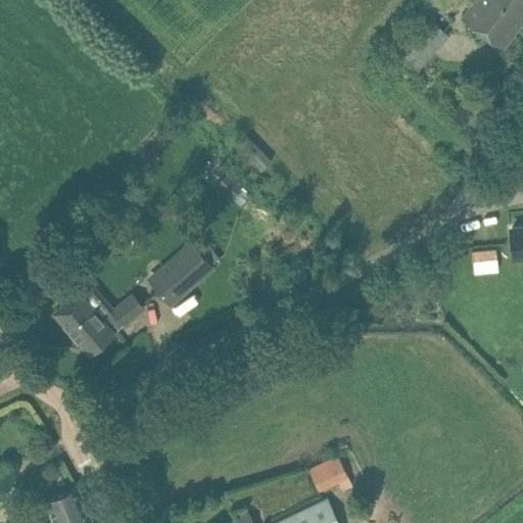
[(522,0),(473,0),(464,12),(506,43),(522,18),(522,0)]
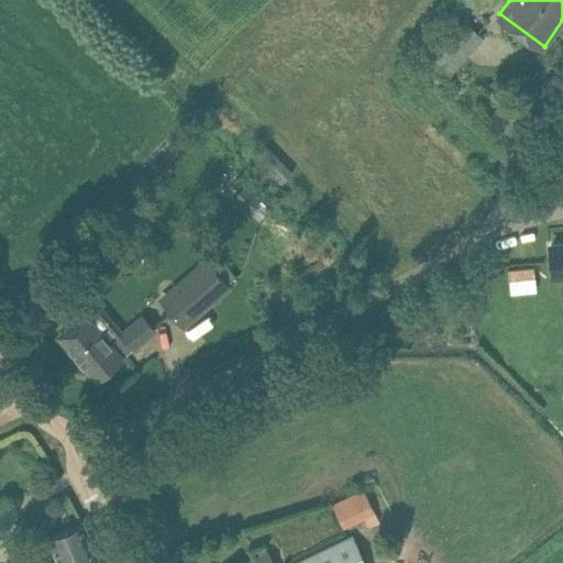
[(261,199),(244,185),(231,199),(249,213),(261,199)]
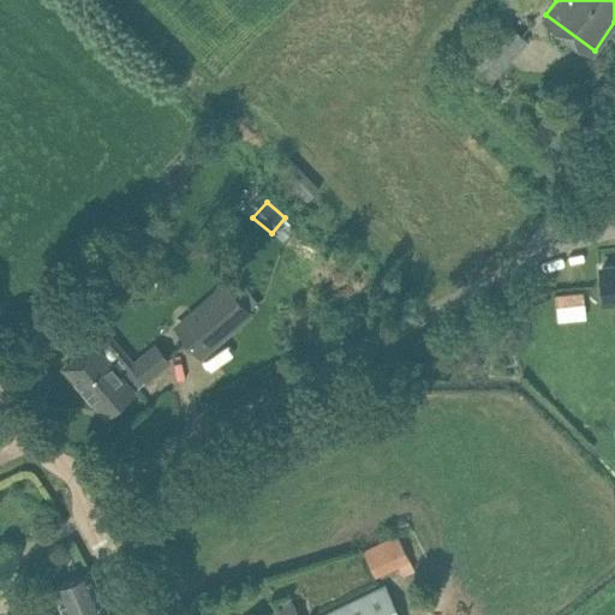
[(614,267),(602,269),(605,300),(614,298),(614,267)]
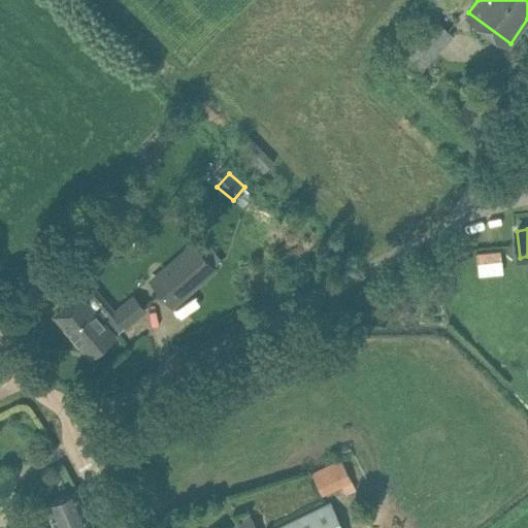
[(193,241),(149,279),(173,308),(219,270),(193,241)]
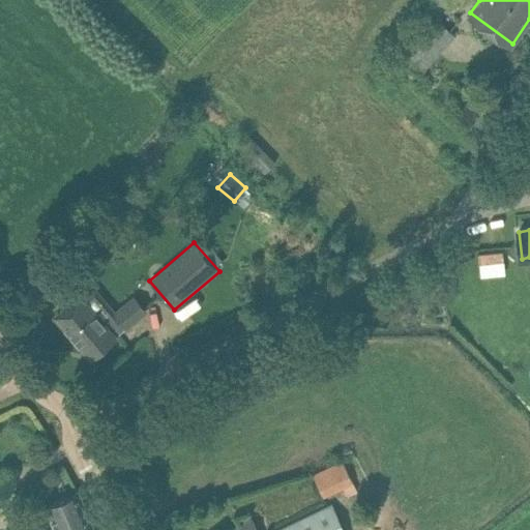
[(82,292),(58,312),(69,325),(67,327),(91,356),(145,311),(135,298),(117,313),(95,287),(85,296),(82,292)]
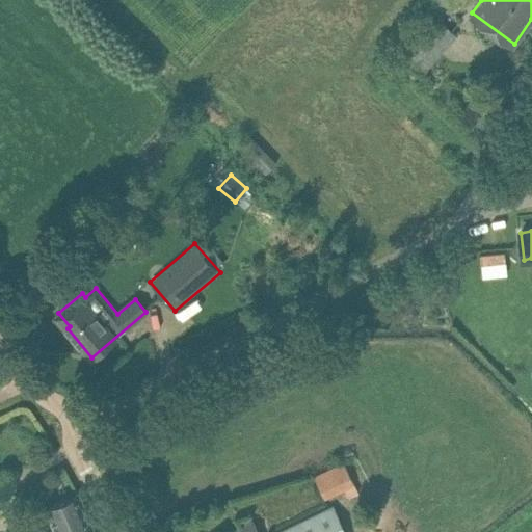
[(419,312),(413,301),(403,308),(409,318),(419,312)]
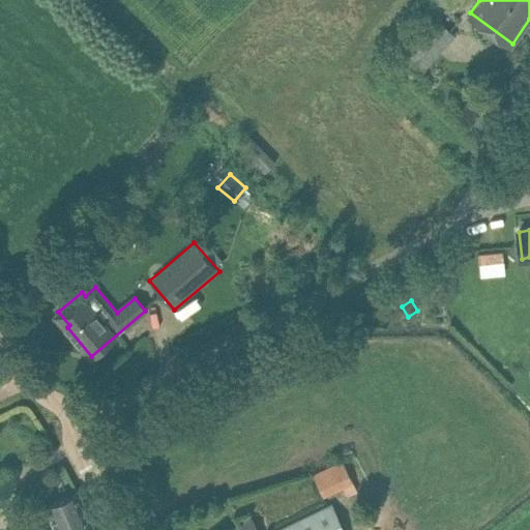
[(342,460),(312,474),(323,498),(353,483),(342,460)]
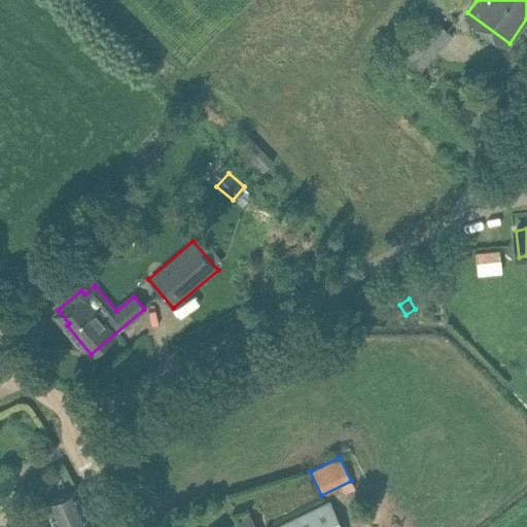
[(45,502),(56,526),(84,526),(93,524),(78,489),(45,502)]
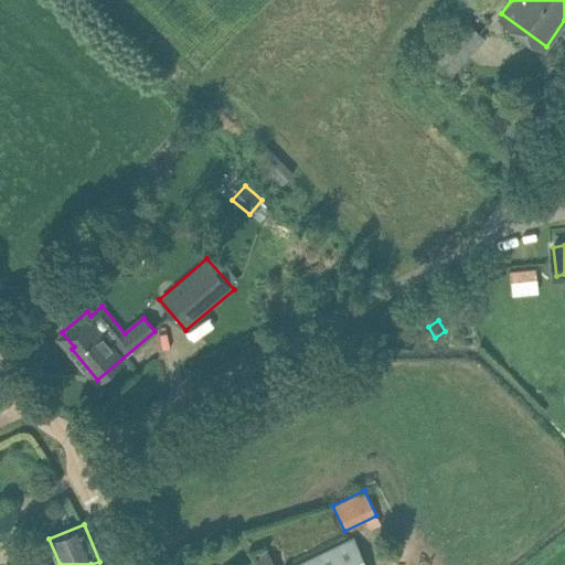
[(361,564),(354,550),(359,547),(354,539),(299,564),(361,564)]
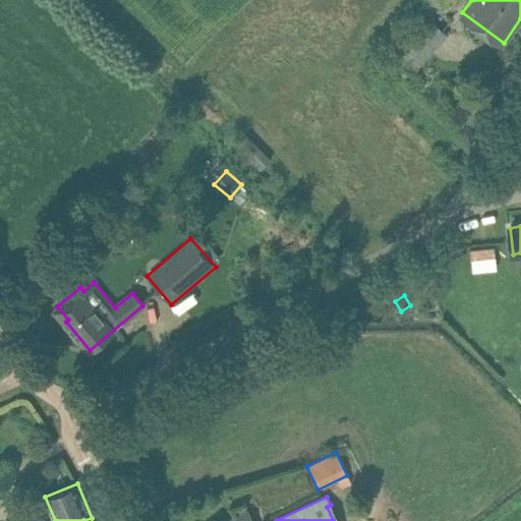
[(252,520),(244,504),(234,509),(237,515),(225,520),(252,520)]
